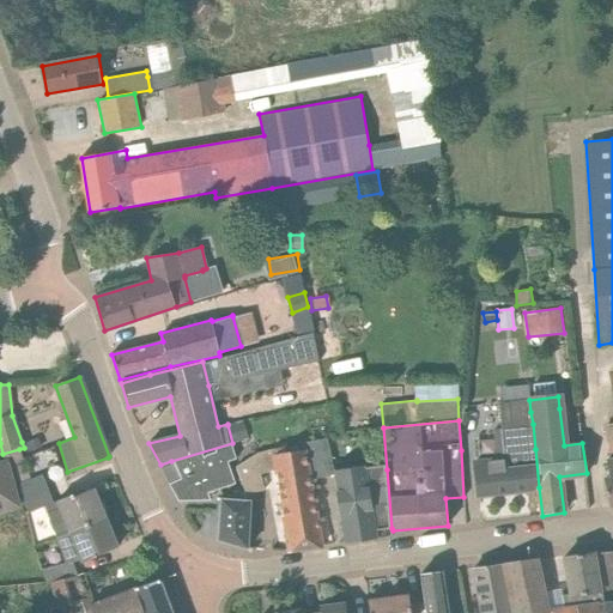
[(247,438),(242,422),(228,425),(232,443),(247,438)]
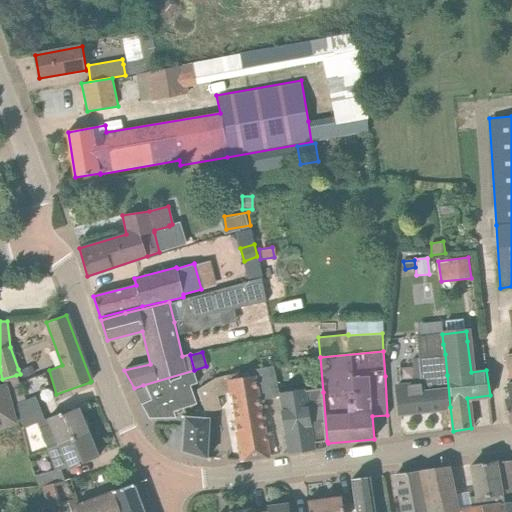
[(399,414),(450,407),(447,375),(445,354),(417,358),(420,383),(395,386),(399,414)]
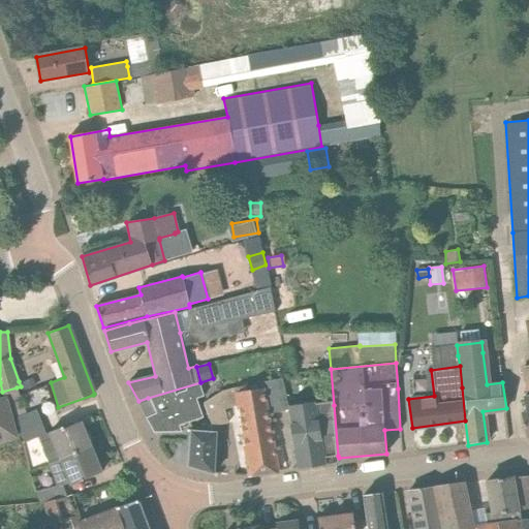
[(251,476),(277,472),(267,414),(289,410),(288,406),(283,377),(222,391),(205,402),(215,426),(228,423),(224,409),(240,405),(251,476)]
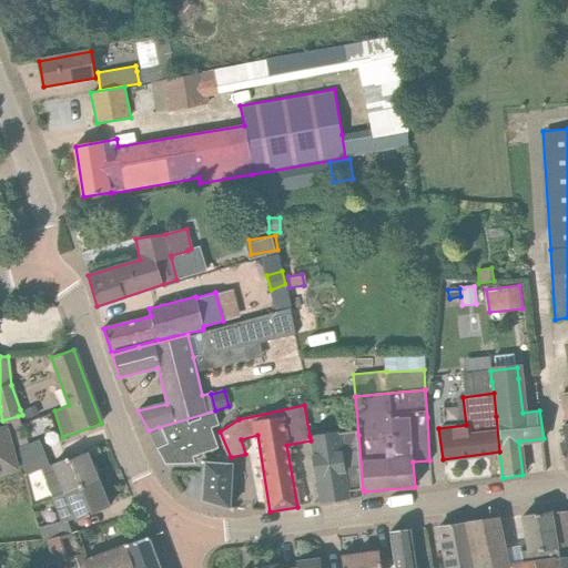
[(38,415),(34,406),(22,411),(26,419),(38,415)]
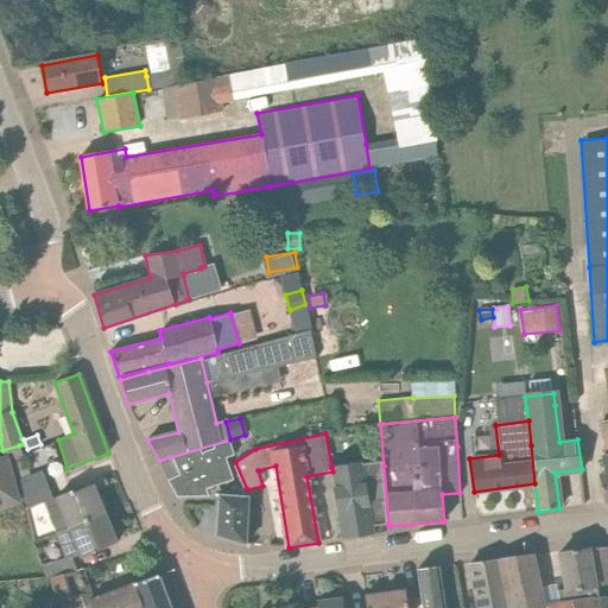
[(177,474),(166,477),(168,480),(177,496),(209,496),(207,488),(234,480),(226,457),(235,455),(230,439),(170,457),(177,474)]
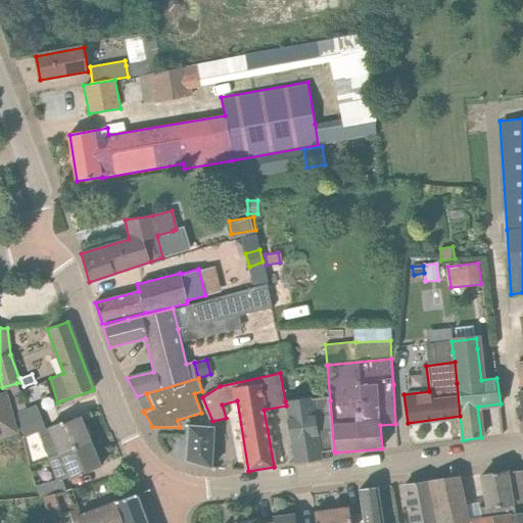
[(2,387),(5,395),(6,395),(7,397),(10,396),(19,393),(19,391),(16,383),(2,387)]
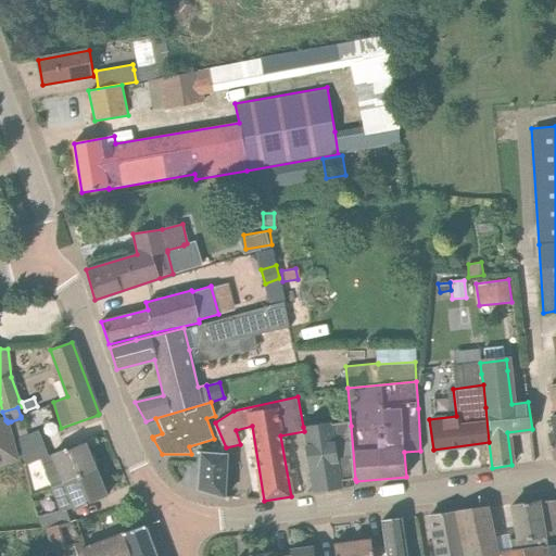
[(146,421),(152,437),(162,433),(155,418),(146,421)]
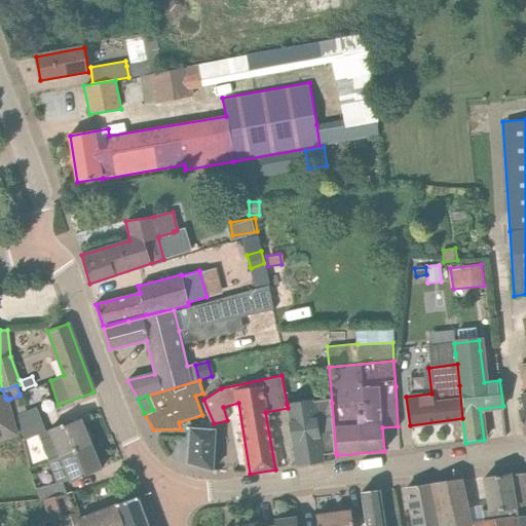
[(6,398),(5,398),(0,399),(0,438),(15,434),(7,400),(6,398)]
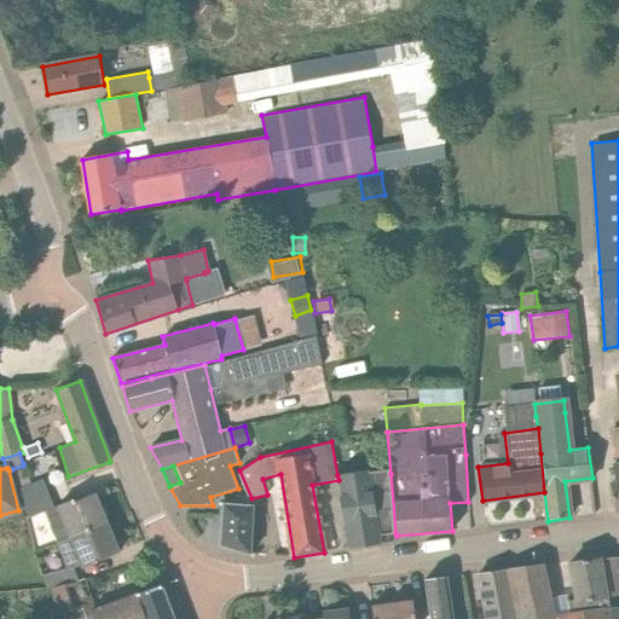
[(345,519),(348,548),(381,544),(379,528),(393,526),(394,533),(395,533),(391,474),(370,476),(370,470),(337,475),(339,480),(341,497),(340,497),(340,505),(342,505),(342,510),(341,510),(342,519),(345,519)]
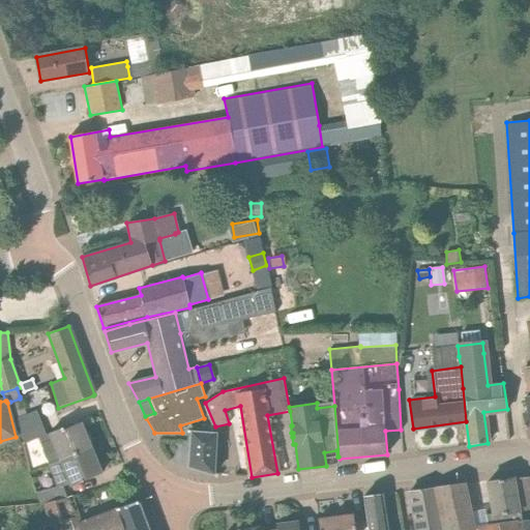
[(35,411),(25,415),(16,419),(21,432),(19,432),(20,434),(41,425),(35,411)]
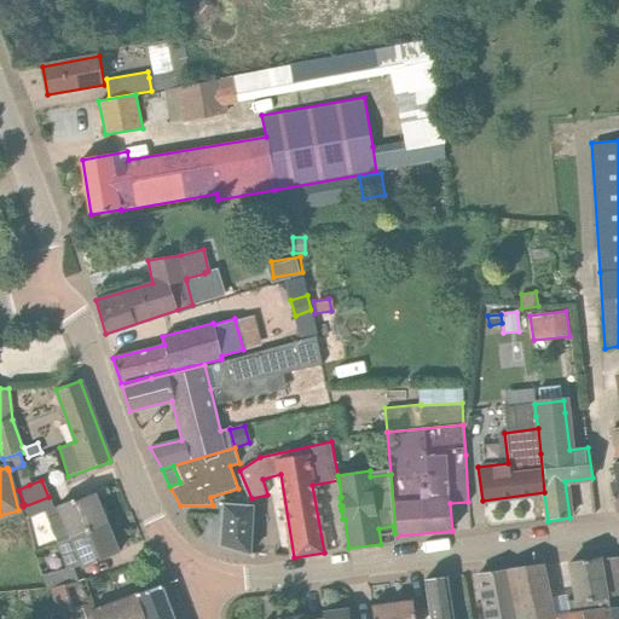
[(53,508),(48,497),(23,507),(28,519),(45,512),(47,519),(46,519),(56,543),(106,524),(96,493),(75,501),(74,498),(56,505),(56,507),(53,508)]
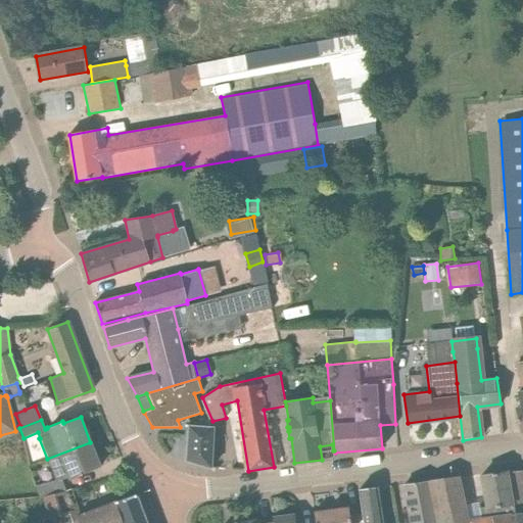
[(188,424),(186,461),(211,468),(214,425),(188,424)]
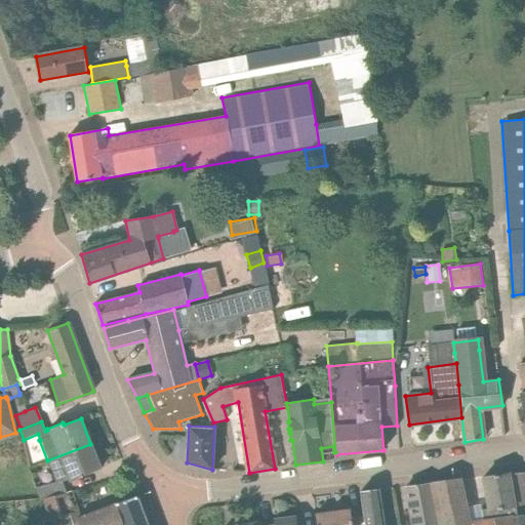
[(40,502),(41,501),(66,492),(62,482),(68,479),(69,481),(101,470),(90,444),(47,460),(55,482),(35,489),(40,502)]
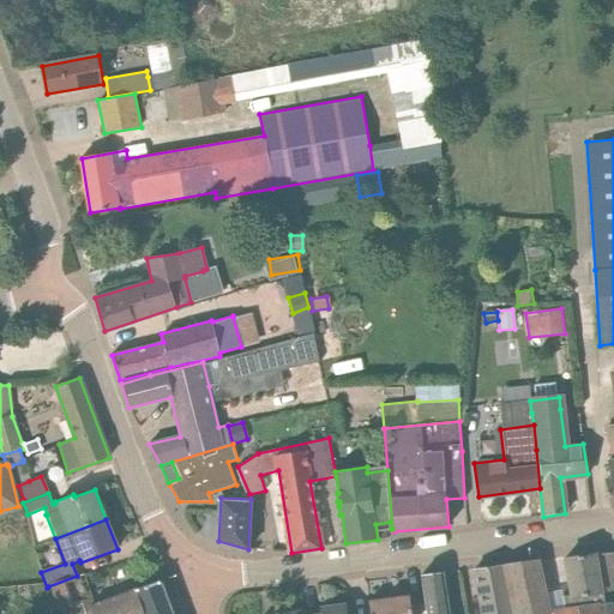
[(613,565),(612,553),(596,554),(602,594),(613,591),(613,565)]
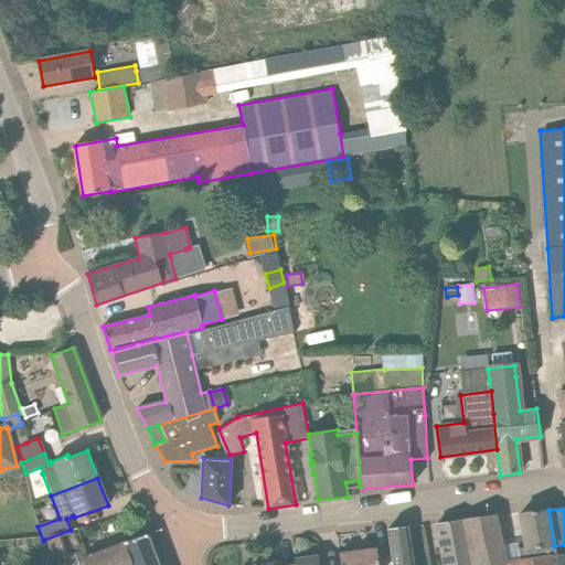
[(548,510),(520,514),(526,547),(503,552),(507,564),(504,564),(556,564),(555,555),(554,546),(548,510)]
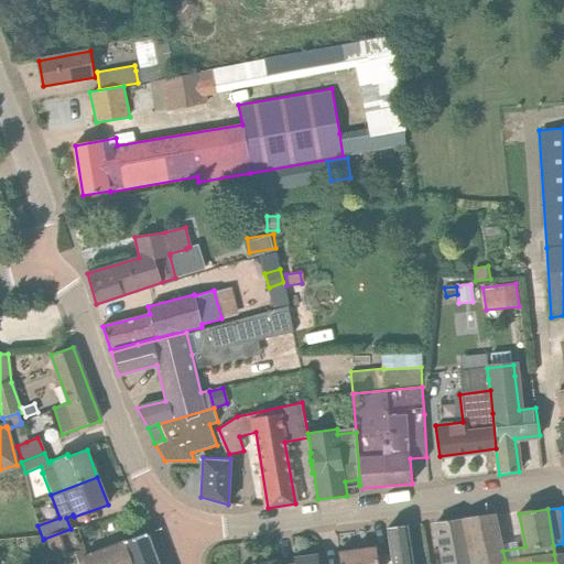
[(495,513),(464,518),(473,563),(503,563),(506,563),(502,551),(495,513)]
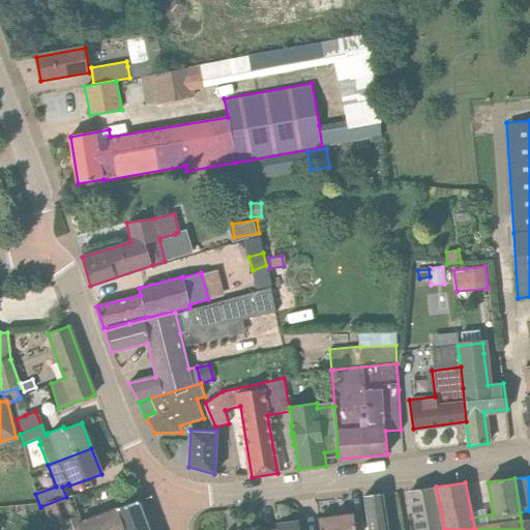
[(441,529),(433,488),(407,491),(413,529),(441,529)]
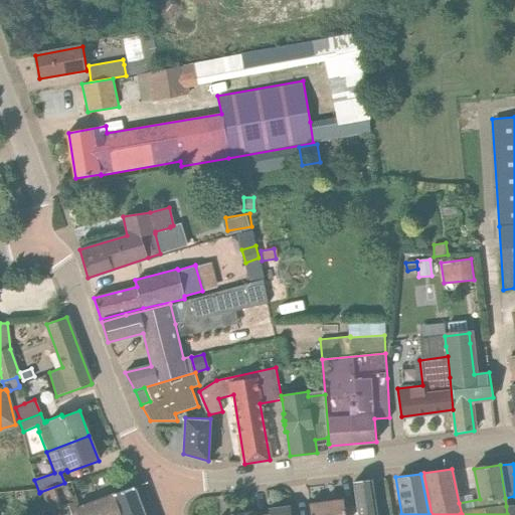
[(377,514),(372,480),(353,483),(357,514),(377,514)]
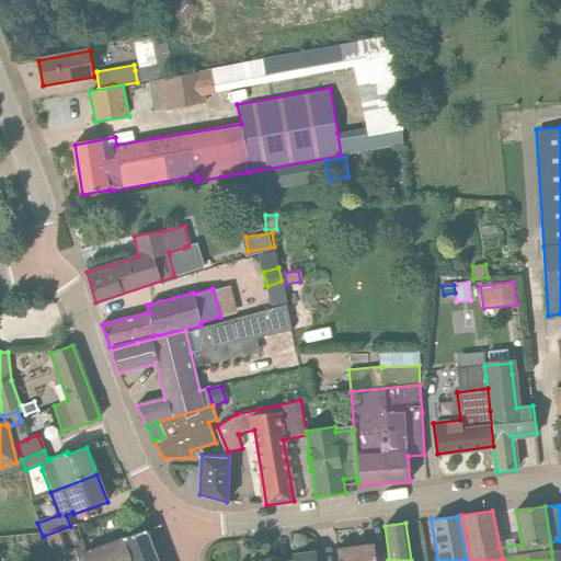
[(44,536),(52,558),(77,549),(81,560),(142,560),(156,557),(146,531),(86,553),(75,525),(70,526),(44,536)]
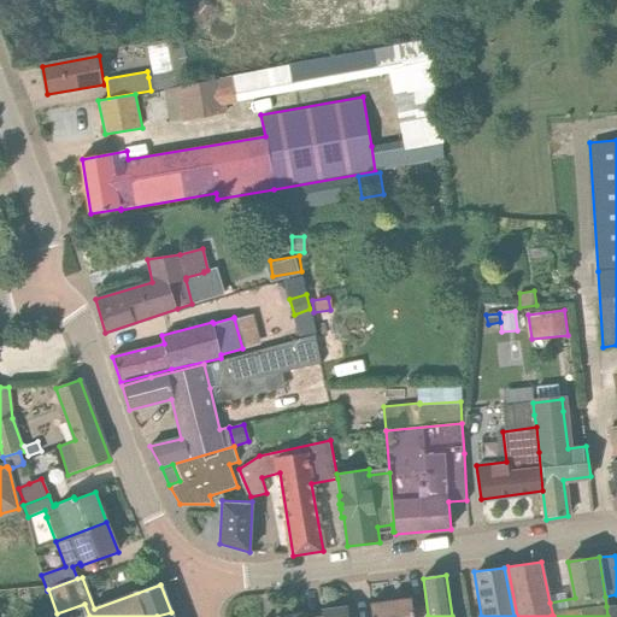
[(413,616),(411,599),(370,604),(371,616),(413,616)]
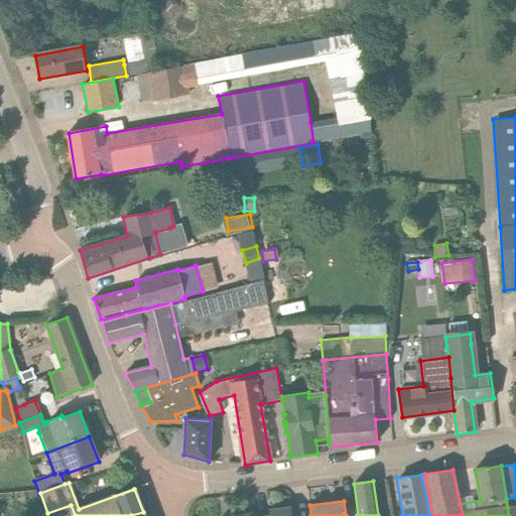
[(144,515),(143,512),(131,515),(75,515),(71,505),(47,513),(48,515),(144,515)]
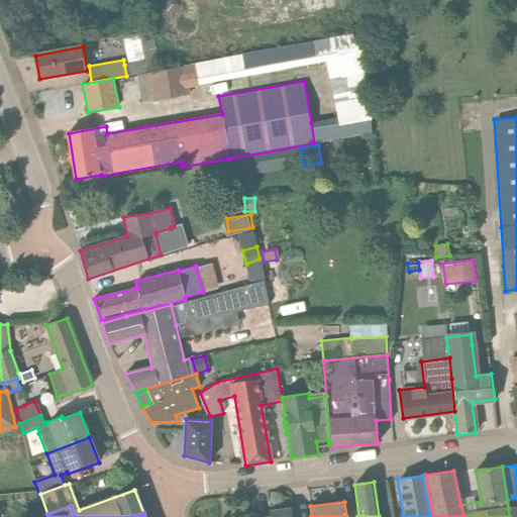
[(516,516),(516,506),(508,508),(509,516),(516,516)]
